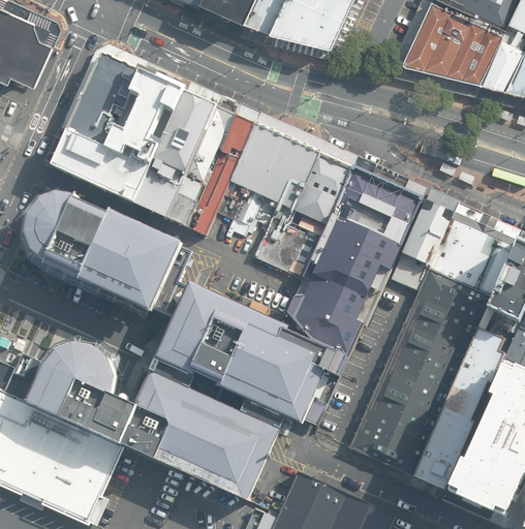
[(0,71),(23,83),(31,87),(56,31),(53,21),(4,0),(0,0),(0,71)]
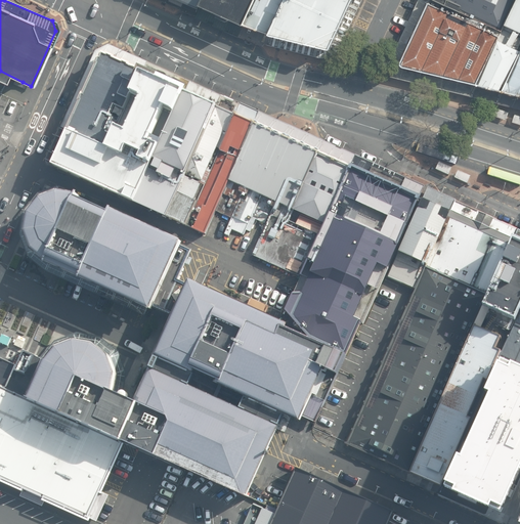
[(201,0),(198,7),(241,27),(252,0),(201,0)]
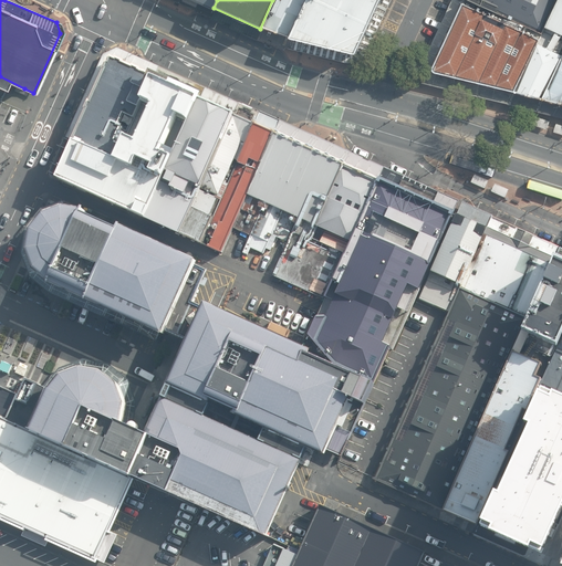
[(288,39),(303,0),(272,0),(260,29),(288,39)]
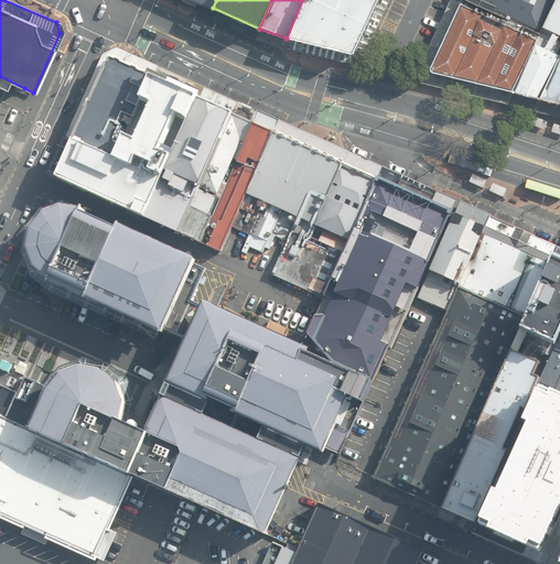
[(302,0),(287,39),(346,52),(372,0),(302,0)]
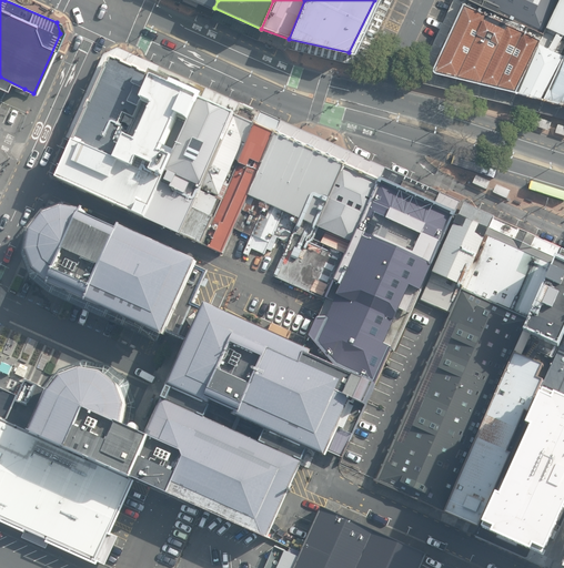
[(464,0),(462,0),(431,72),(510,89),(537,32),(464,0)]
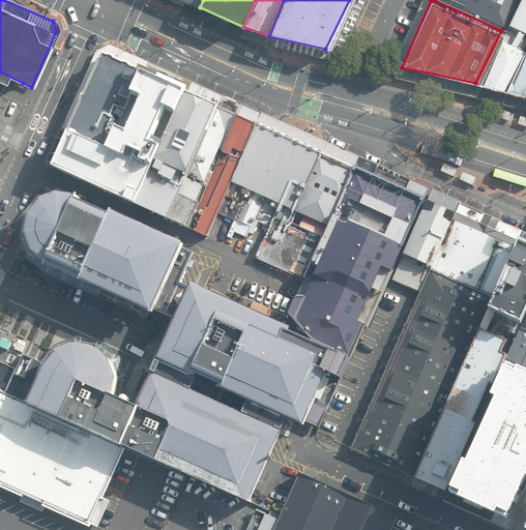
[(433,0),(501,30),(515,0),(433,0)]
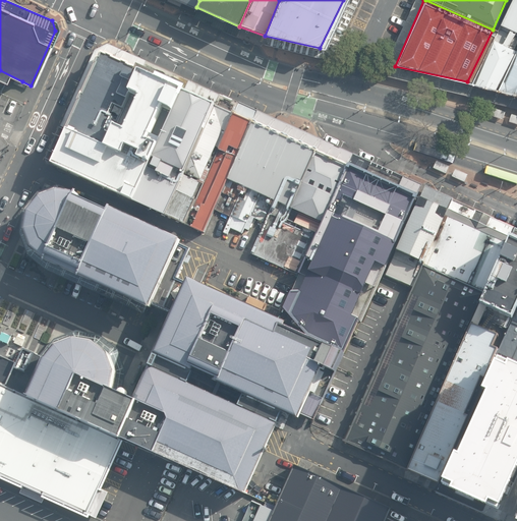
[(467,81),(477,85),(495,90),(516,41),(516,0),(506,0),(493,30),(467,81)]
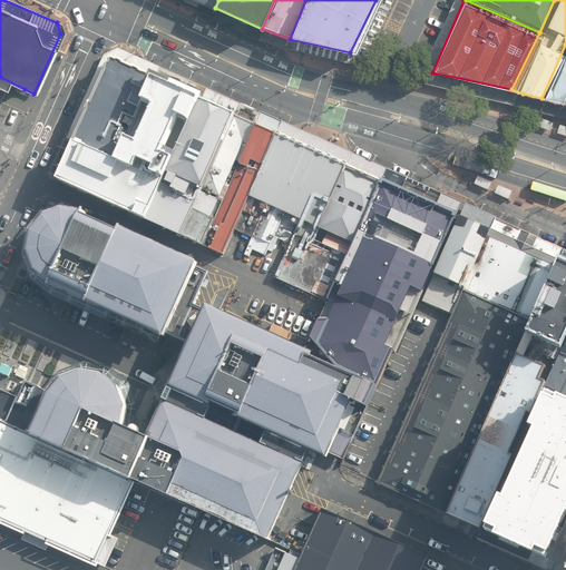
[(565,45),(542,98),(565,104),(565,45)]
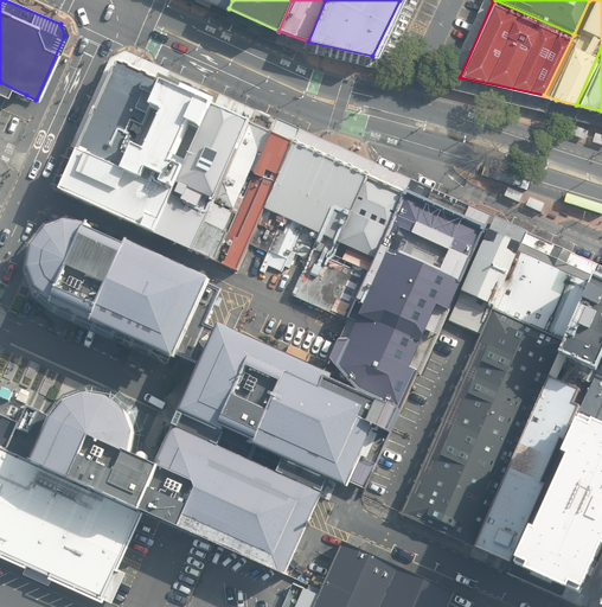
[(121,176),(161,85),(116,66),(76,155),(121,176)]
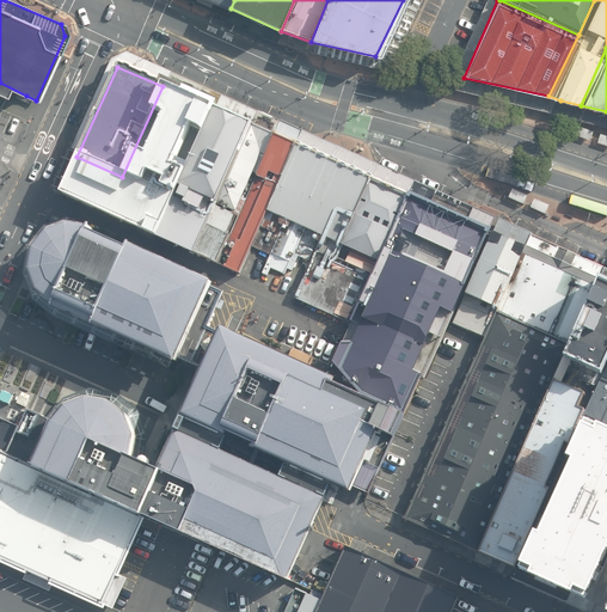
[(172,200),(215,110),(163,86),(122,177),(172,200)]
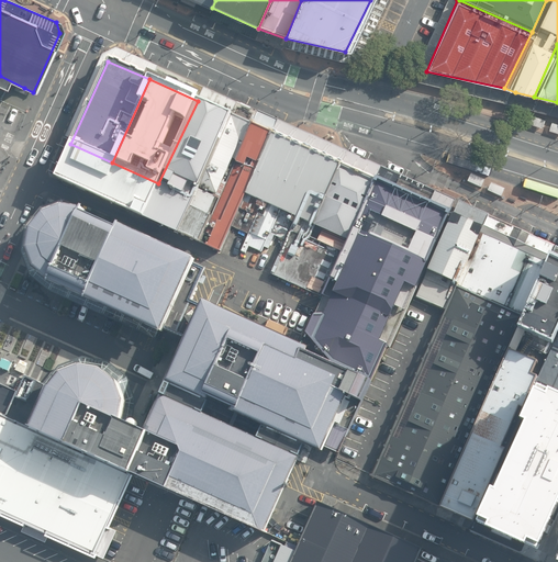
[(230,115),(198,101),(158,183),(192,199),(230,115)]
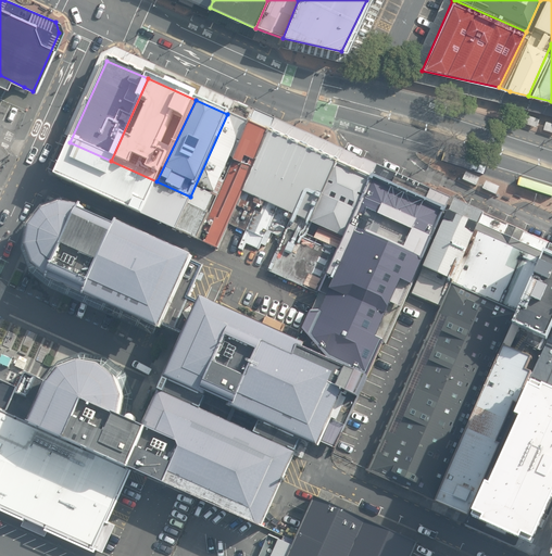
[(247,124),(227,114),(190,197),(186,205),(205,215),(247,124)]
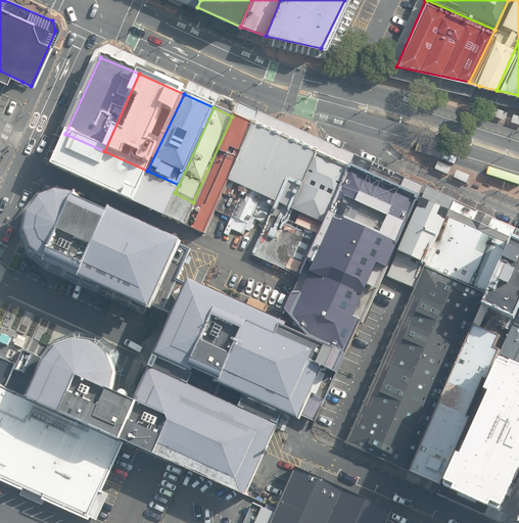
[(504,112),(490,107),(487,115),(501,120),(504,112)]
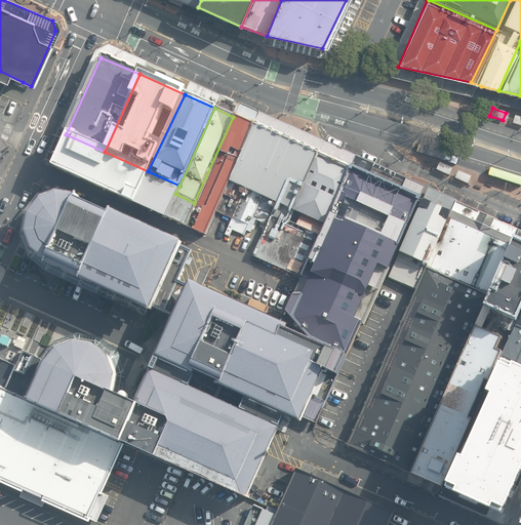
[(520,117),(512,115),(509,122),(520,126),(520,117)]
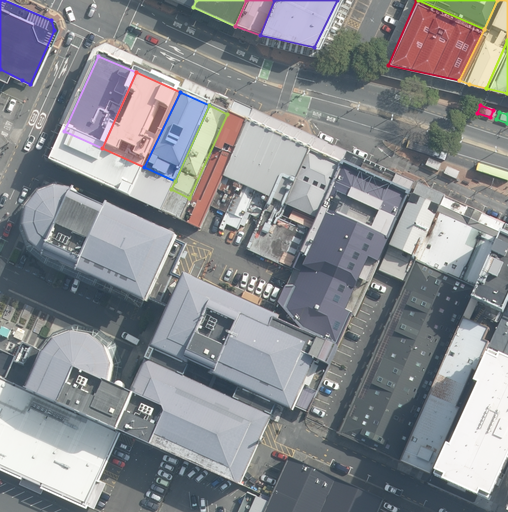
[(223,174),(246,123),(227,114),(189,198),(180,217),(198,226),(223,174)]
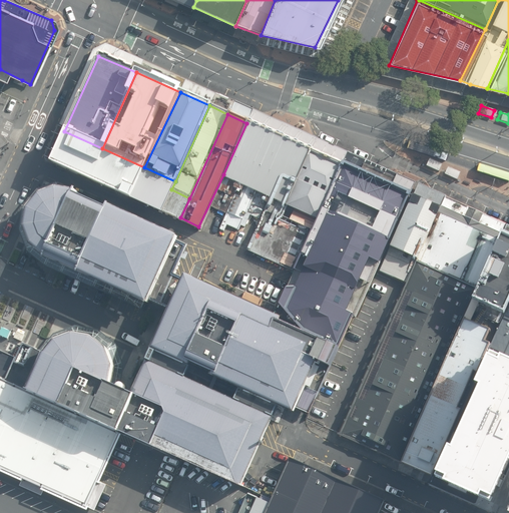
[(318,216),(342,163),(246,123),(223,174),(271,195),(318,216)]
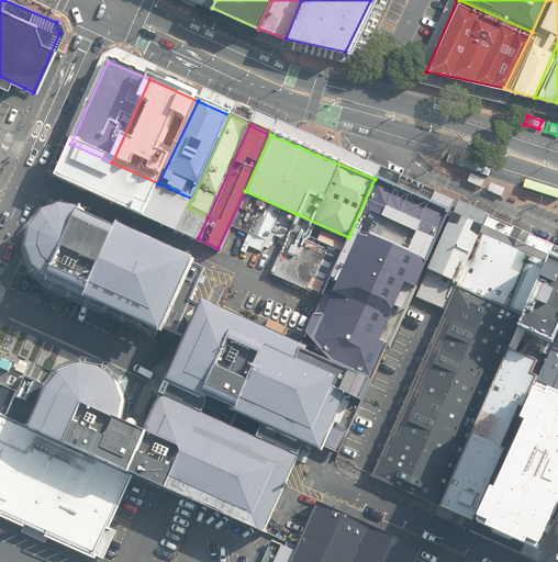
[(144,215),(158,183),(112,163),(70,144),(56,176),(144,215)]
